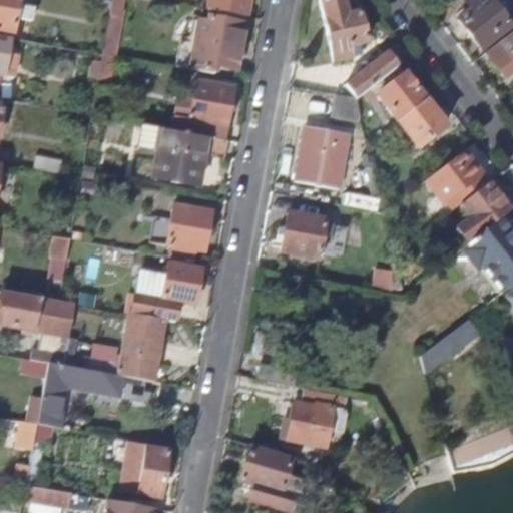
[(0,0),(0,30),(13,33),(15,19),(31,21),(33,9),(17,6),(18,0),(0,0)]
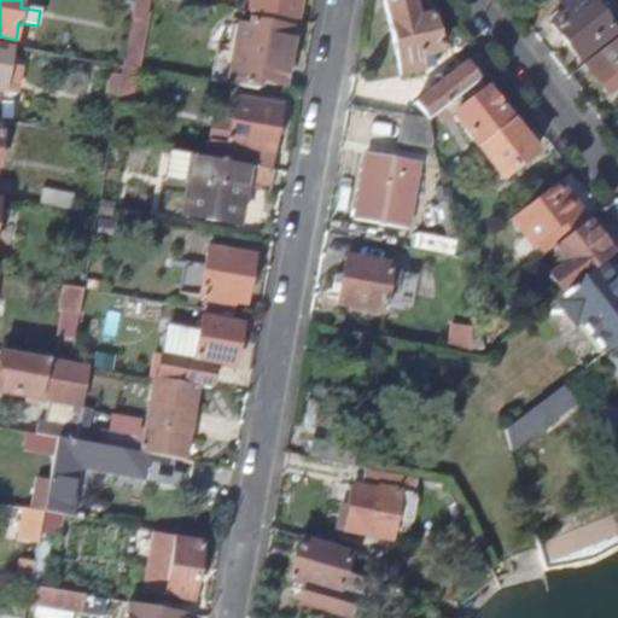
[(144,0),(136,0),(126,65),(138,68),(139,68),(147,10),(143,10),(144,0)]
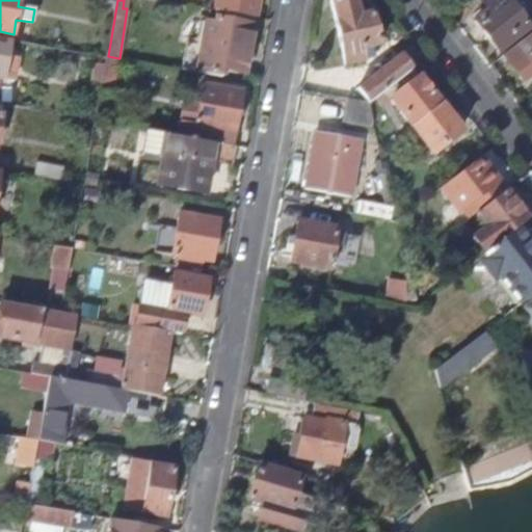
[(216,0),(214,10),(255,18),(258,0),(216,0)]
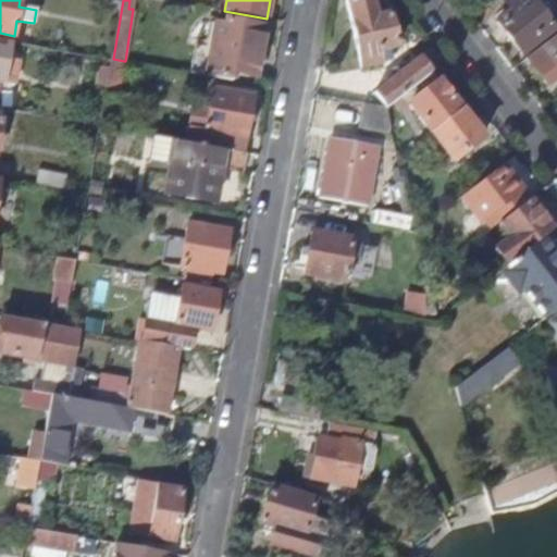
[(379,50),(386,48),(394,47),(386,8),(373,10),(370,0),(354,0),(348,1),(362,67),(381,63),(380,56),(379,50)]
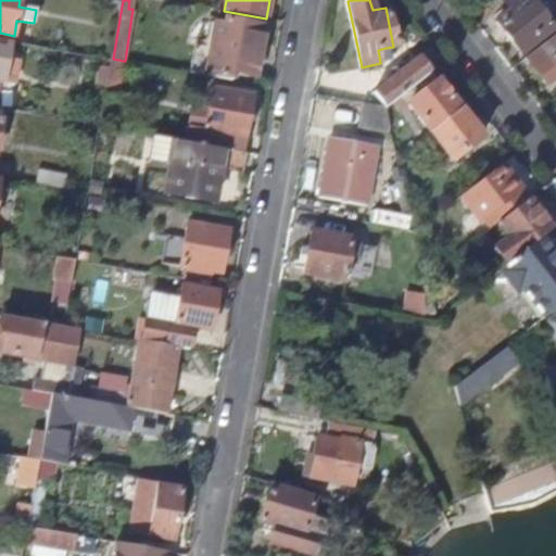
[(500,0),(509,12),(496,23),(521,55),(552,30),(529,0),(500,0)]
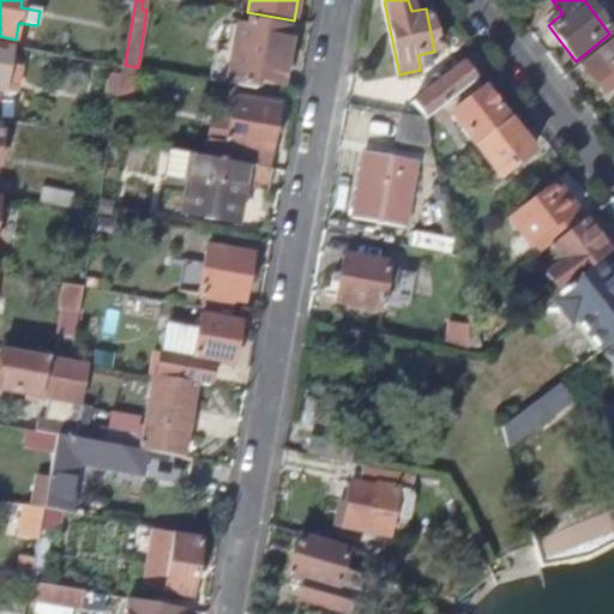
[(228,84),(257,90),(258,80),(283,85),(293,30),(251,22),(250,28),(239,25),(228,84)]
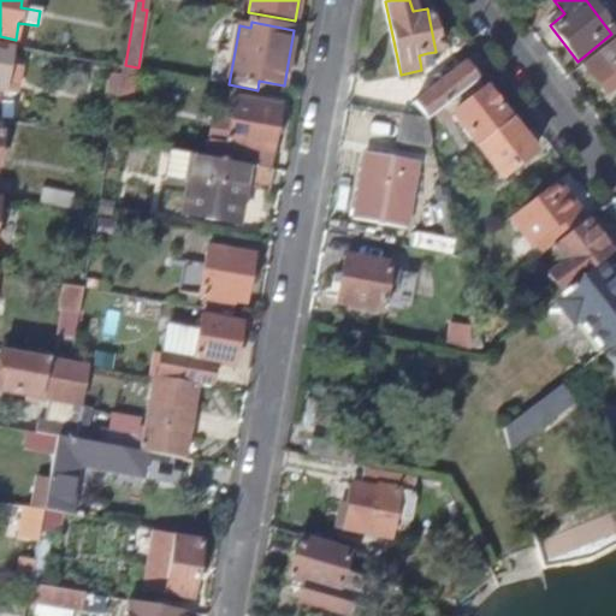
[(615,40),(582,67),(604,96),(615,88),(615,40)]
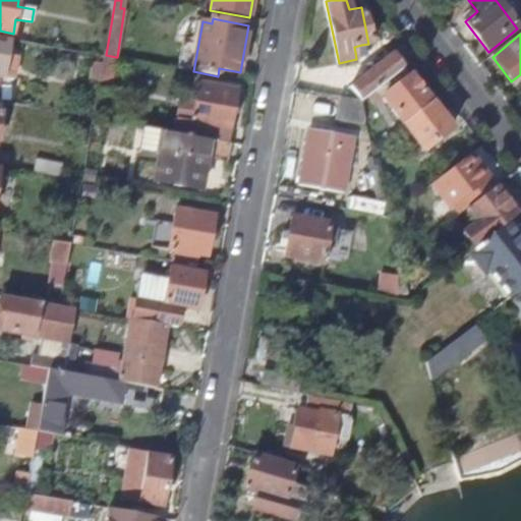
[(0,96),(3,78),(13,80),(16,62),(6,60),(10,38),(0,36),(0,96)]
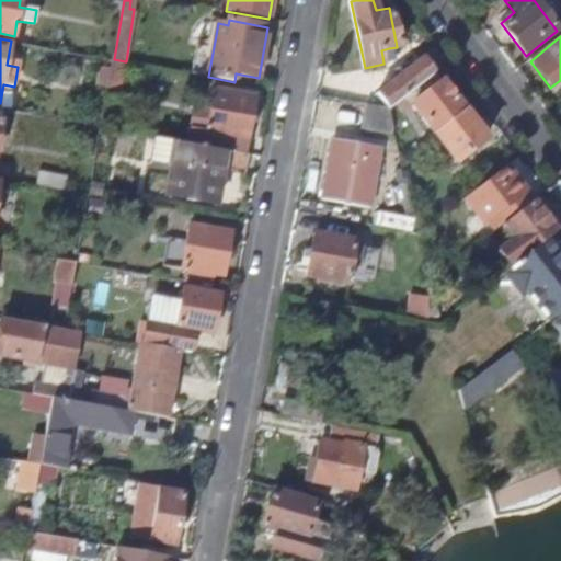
[(114,59),(109,89),(121,90),(125,61),(114,59)]
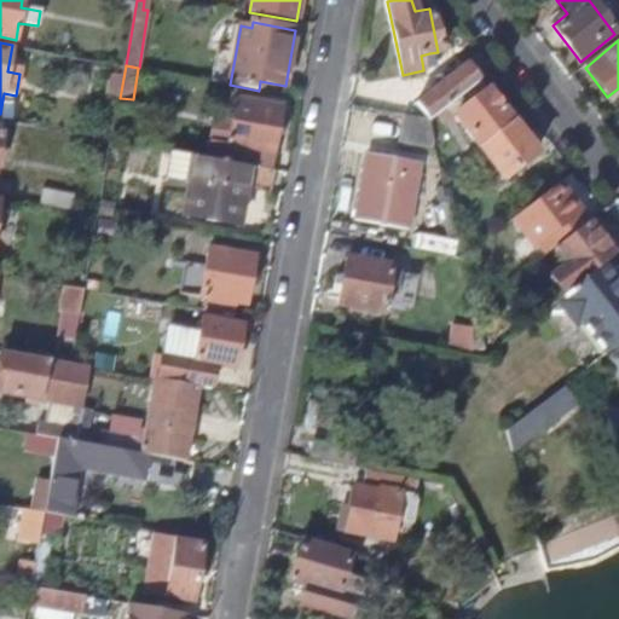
[(431,120),(445,108),(478,81),(466,67),(417,104),(431,120)]
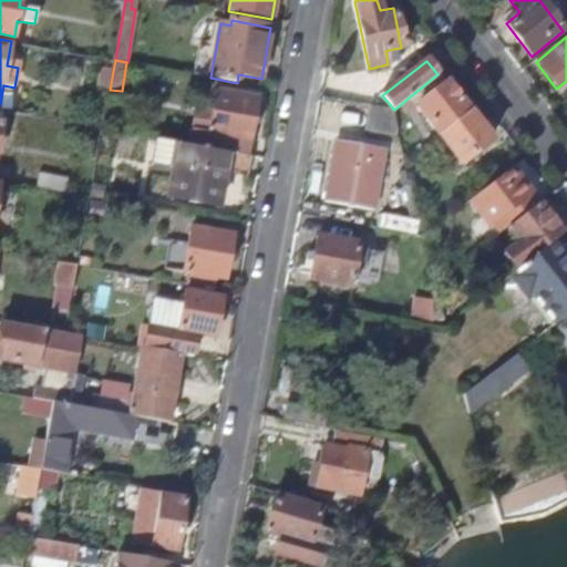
[(437,74),(408,99),(416,107),(445,84),(437,74)]
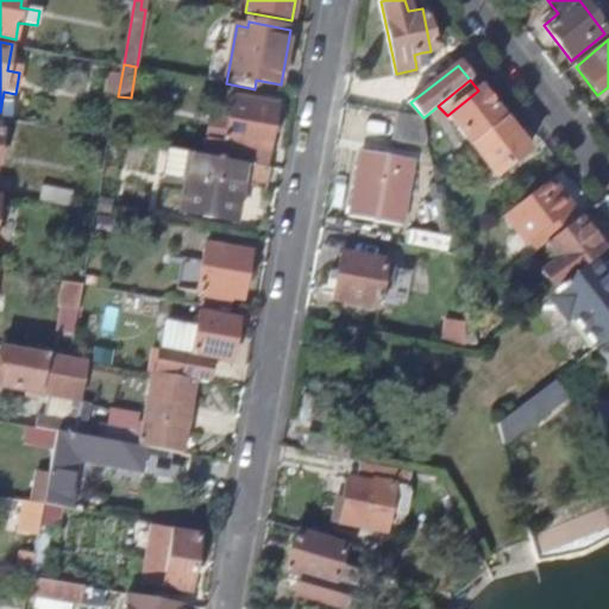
[(478,90),(447,115),(495,176),(527,150),(479,89),(478,90)]
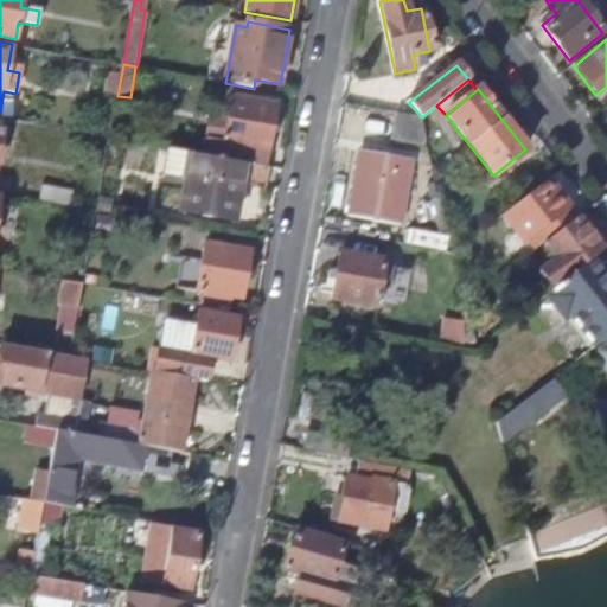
[(205,155),(244,163),(266,166),(275,106),(231,97),(224,141),(209,139),(205,155)]
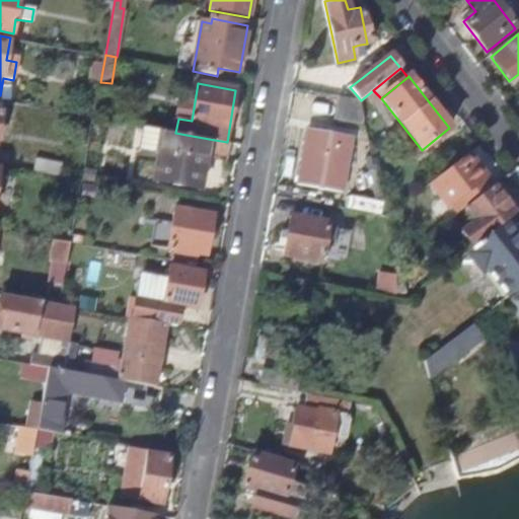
[(366,121),(361,100),(339,96),(335,119),(366,121)]
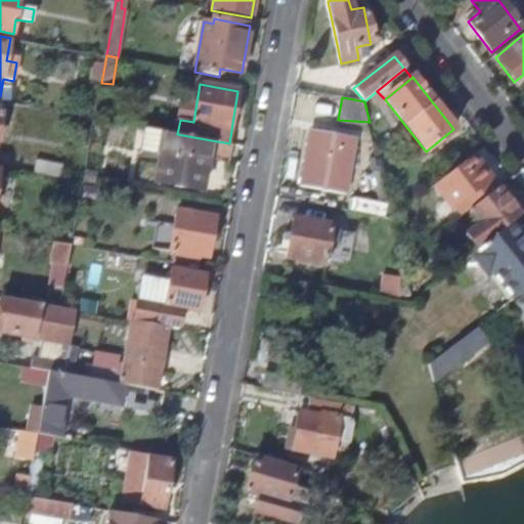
[(311,131),(303,181),(346,188),(355,138),(311,131)]
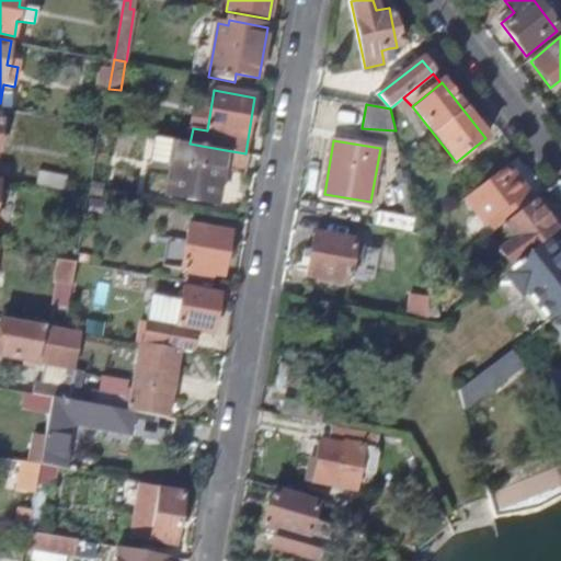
[(190,144),(178,141),(168,196),(216,205),(222,170),(226,150),(190,144)]
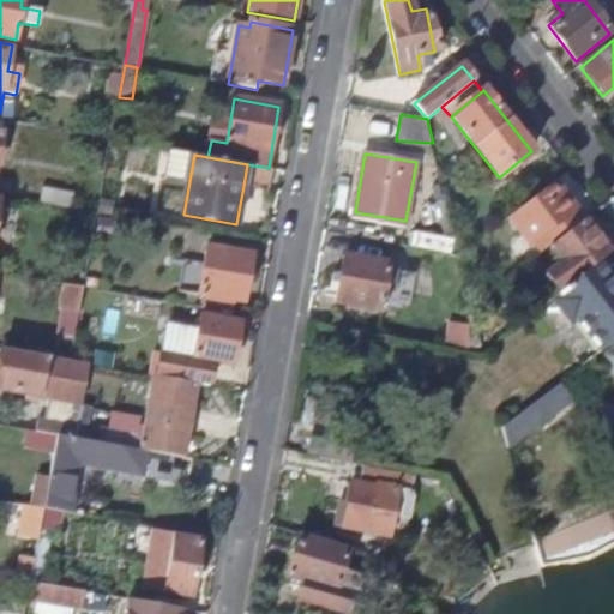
[(269,168),(247,164),(244,186),(269,191),(272,169),(269,168)]
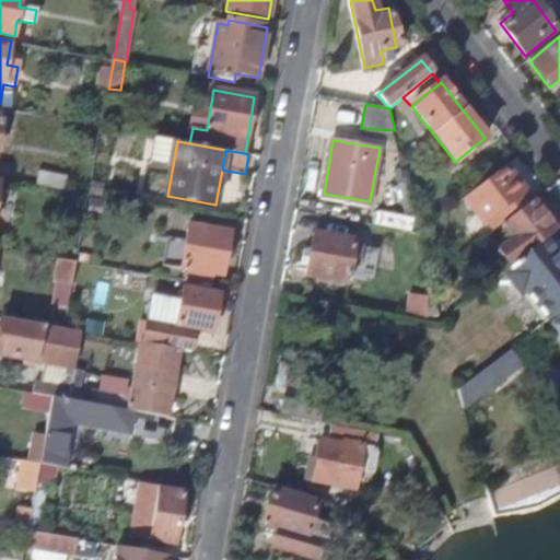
[(506,166),(463,199),(490,234),(502,224),(533,200),(506,166)]
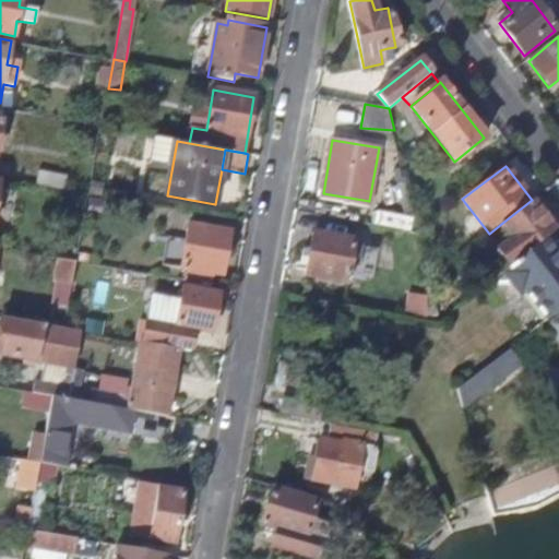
[(88,194),(100,197),(103,185),(91,181),(88,194)]
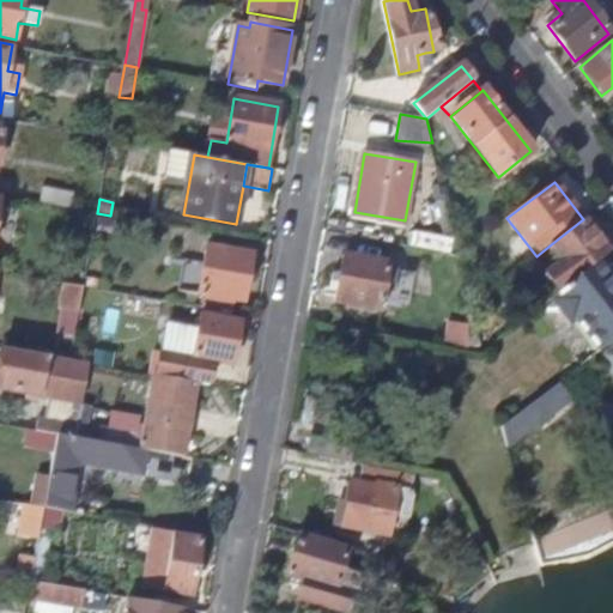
[(110,216),(97,213),(91,243),(104,246),(110,216)]
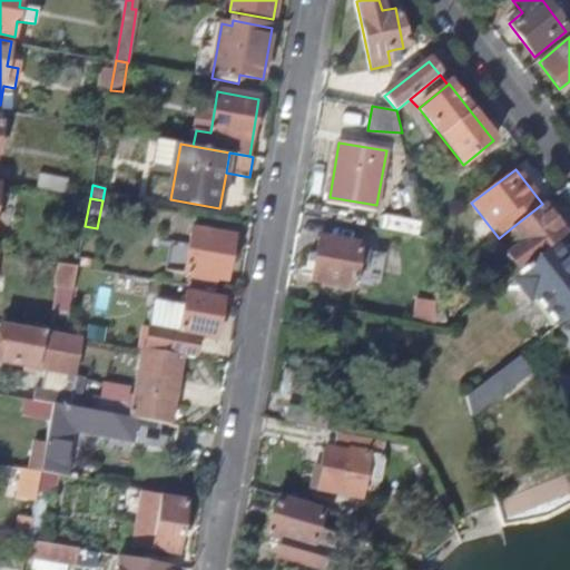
[(559,241),(566,235),(542,204),(511,228),(522,243),(505,256),(518,272),(559,241)]
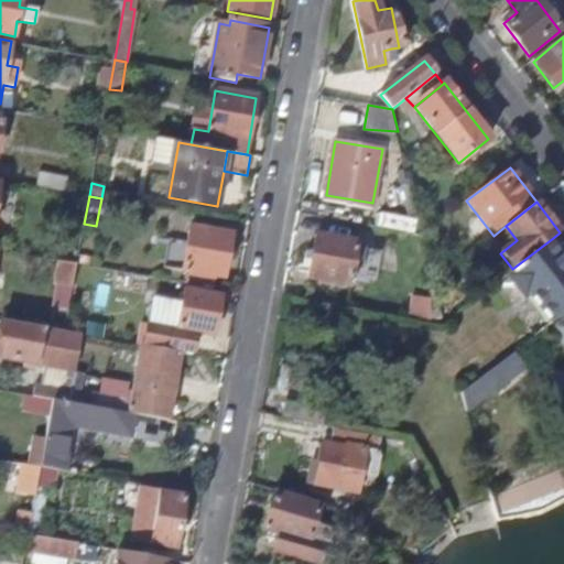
[(191,228),(186,249),(184,264),(183,272),(224,279),(228,260),(234,261),(236,255),(229,252),(232,235),(191,228)]
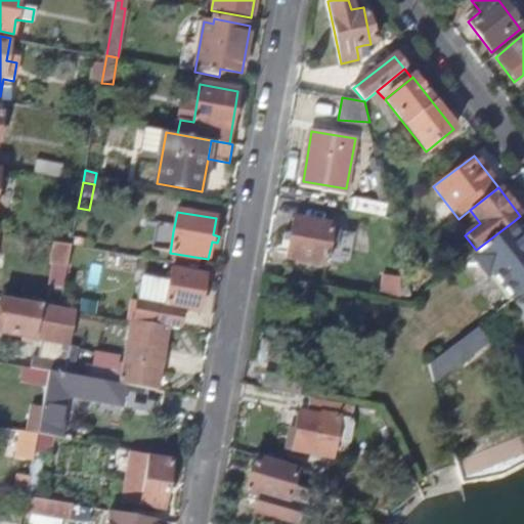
[(294,218),(287,259),(324,266),(328,248),(336,249),(338,231),(331,230),(332,225),(294,218)]
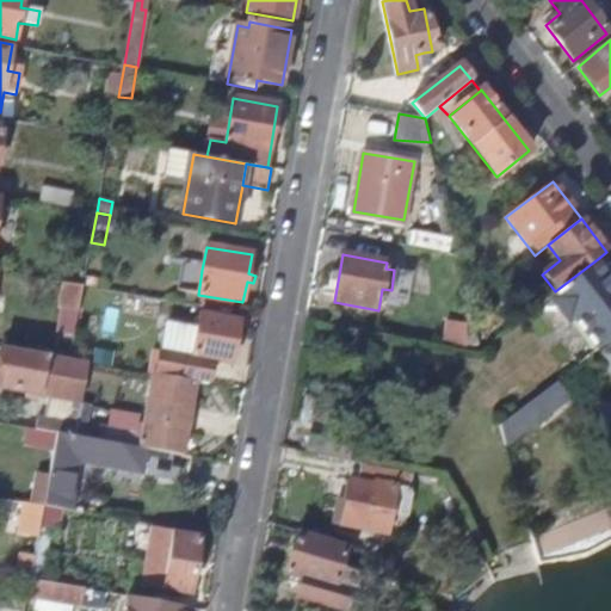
[(599,349),(610,339),(610,270),(610,271),(599,258),(555,291),(549,297),(568,321),(574,318),(599,349)]
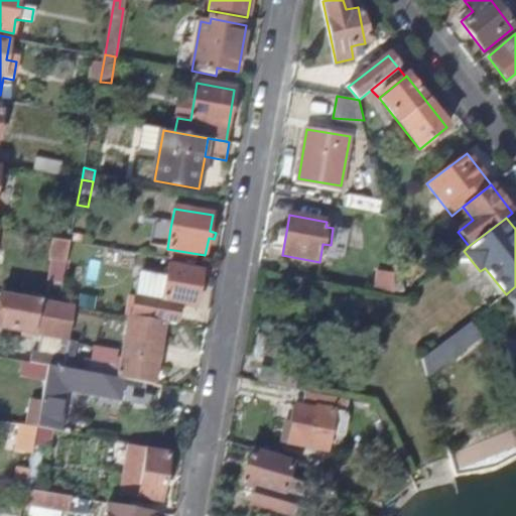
[(157,240),(168,242),(170,228),(159,226),(157,240)]
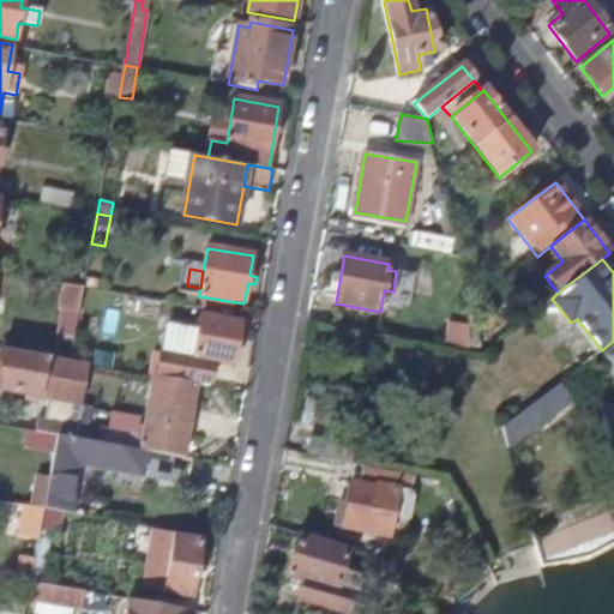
[(483,351),(473,307),(464,270),(451,272),(452,280),(435,284),(435,304),(440,312),(446,326),(447,331),(445,344),(483,351)]
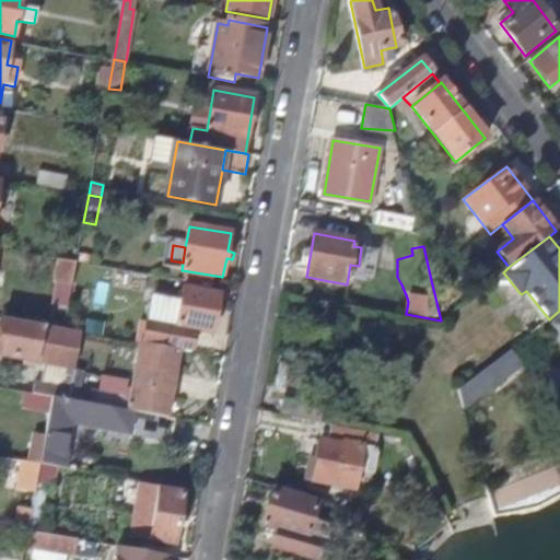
[(77,263),(58,259),(55,282),(72,286),(77,263)]
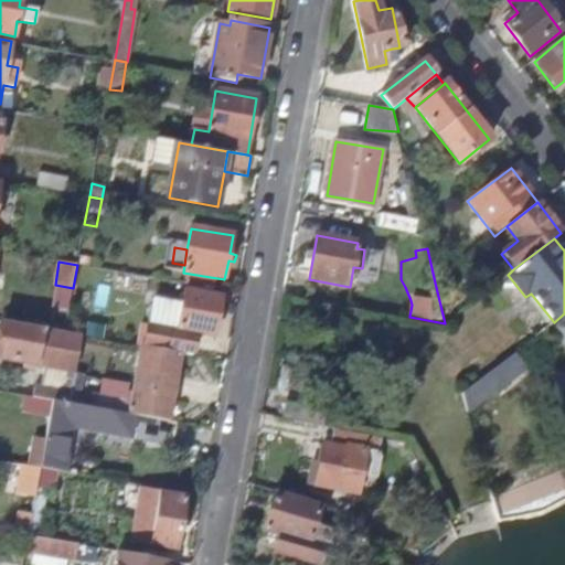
[(180,353),(192,355),(196,334),(214,338),(222,297),(209,295),(203,294),(185,290),(183,305),(169,301),(168,308),(151,305),(142,347),(180,353)]
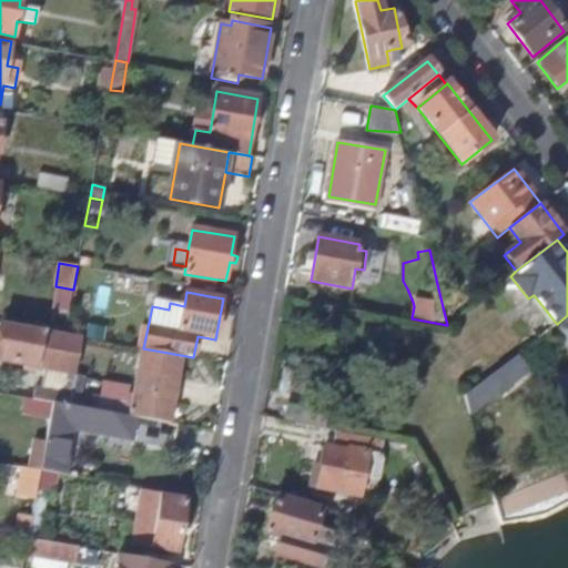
[(82,340),(82,337),(66,334),(1,323),(0,328),(0,361),(24,365),(36,367),(36,366),(42,332),(82,340)]
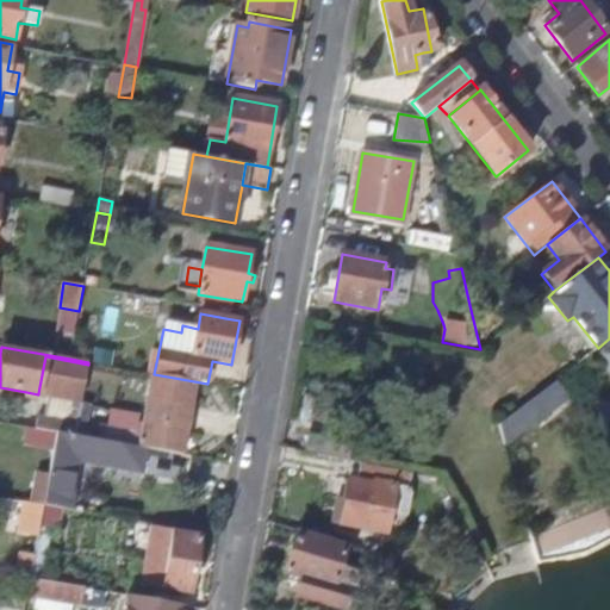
[(82,402),(88,365),(45,356),(38,393),(49,396),(82,402)]
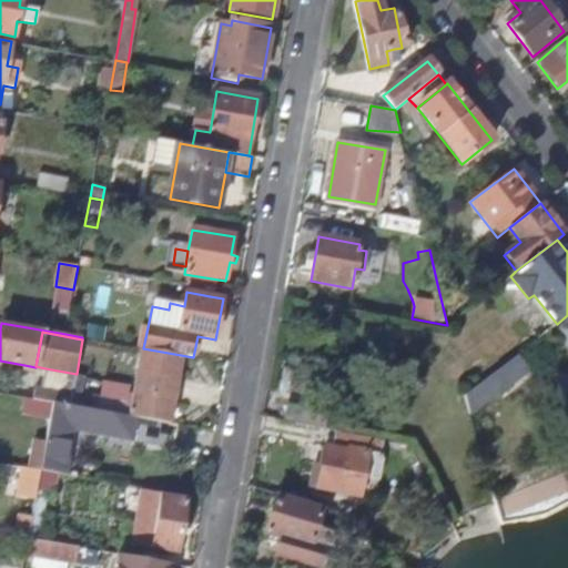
[(181,355),(143,348),(142,348),(133,395),(105,391),(104,398),(92,396),(90,409),(137,417),(169,424),(181,355)]
